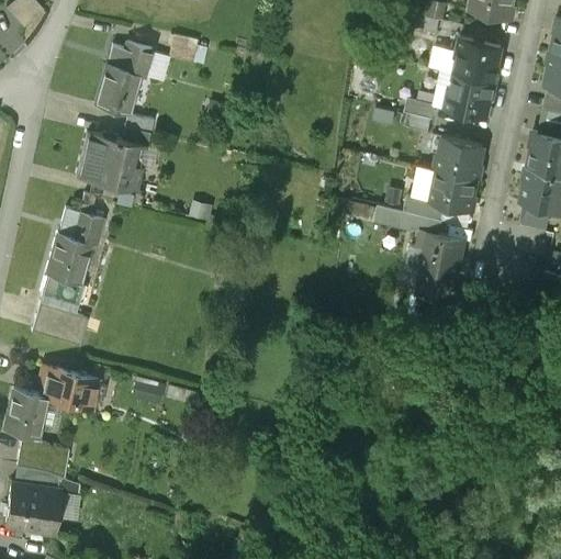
[(34,0),(17,0),(8,9),(25,28),(45,11),(34,0)]
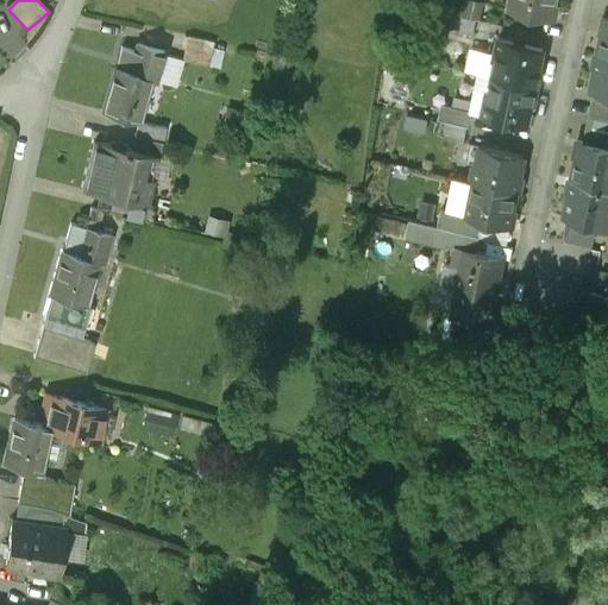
[(557,0),(514,0),(512,16),(553,24),(557,0)]
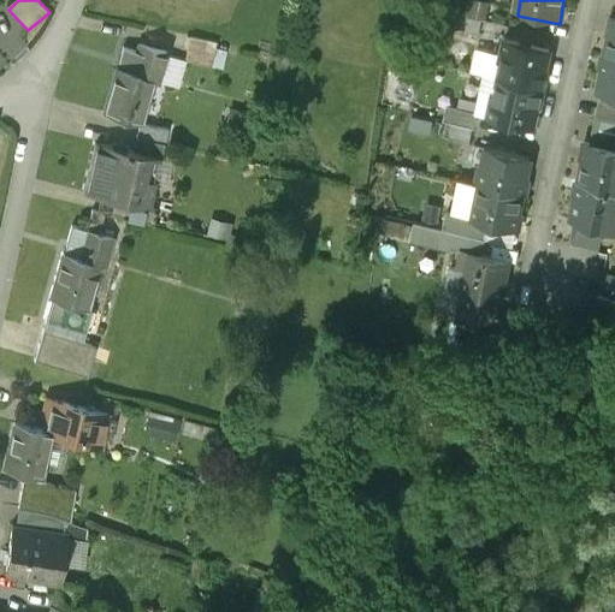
[(486,11),(459,6),(456,21),(483,25),(486,11)]
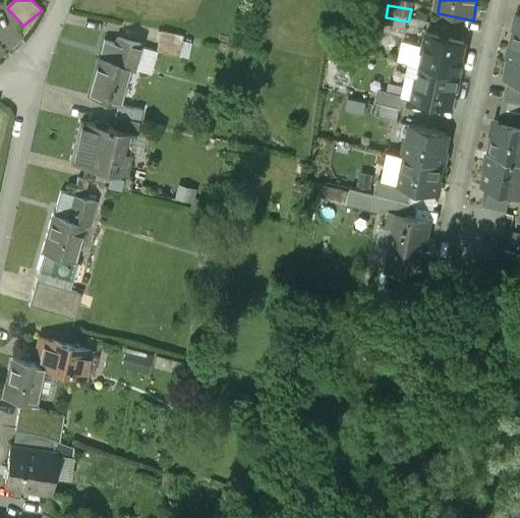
[(386,17),(383,16),(380,30),(406,35),(408,21),(386,17)]
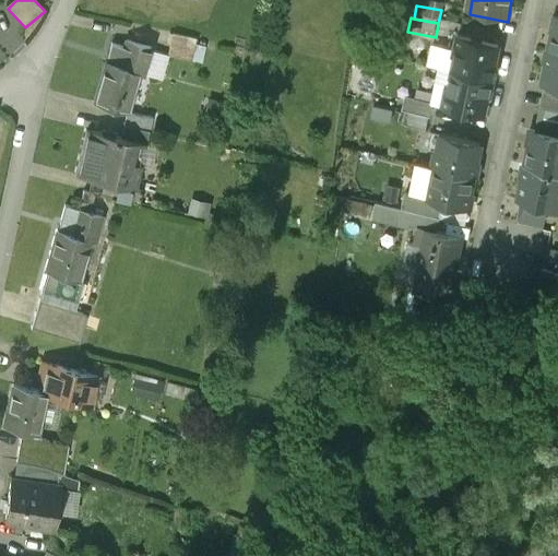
[(557,20),(555,19),(548,51),(550,51),(557,52),(557,20)]
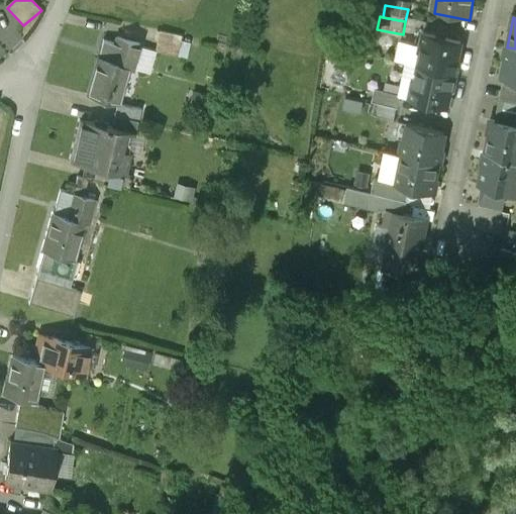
[(461,45),(423,37),(420,56),(423,56),(420,70),(457,77),(460,62),(458,61),(461,45)]
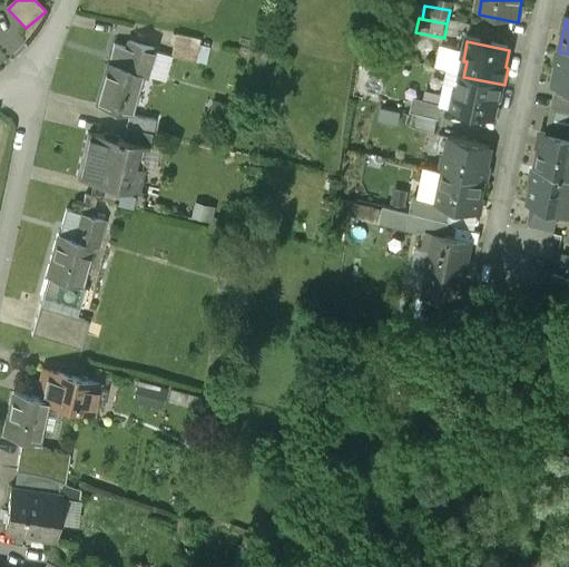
[(156,52),(130,46),(124,71),(144,77),(149,78),(156,52)]
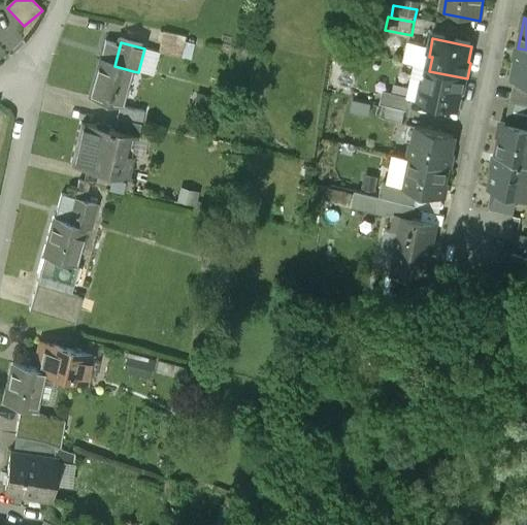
[(526,50),(520,48),(514,80),(518,80),(526,83),(526,50)]
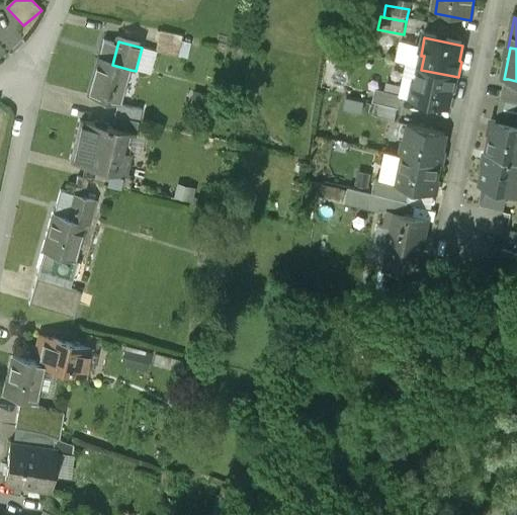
[(89,98),(120,106),(131,70),(112,65),(99,62),(89,98)]
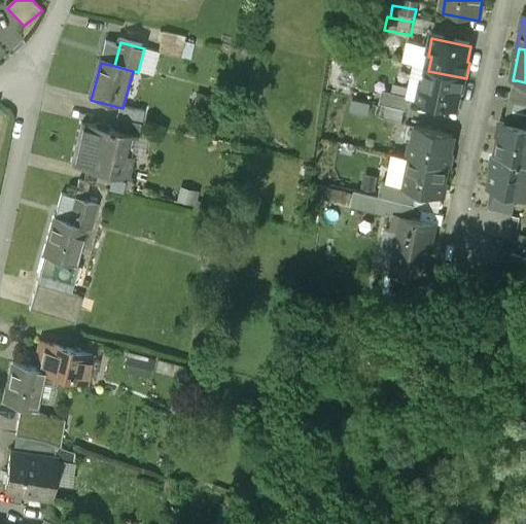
[(466,78),(428,71),(426,85),(423,85),(419,105),(458,112),(461,95),(463,94),(466,78)]
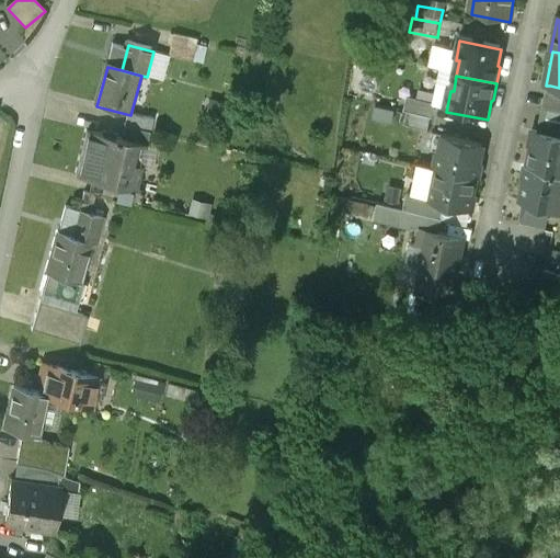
[(559,88),(550,86),(546,110),(559,113),(559,88)]
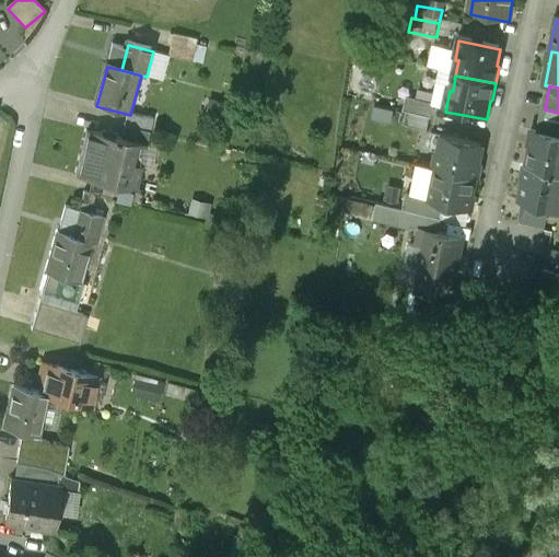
[(437,109),(410,105),(408,116),(434,122),(437,109)]
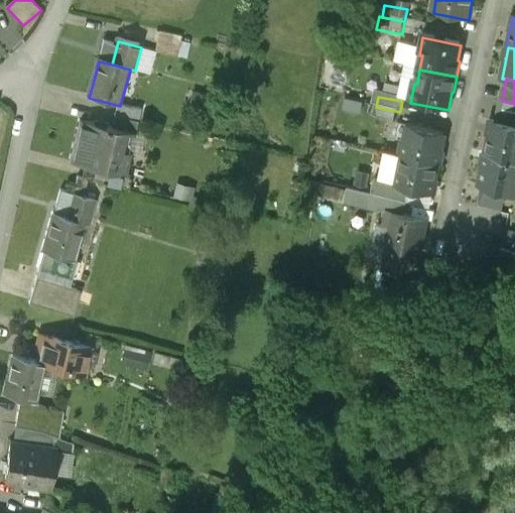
[(514,104),(502,101),(500,114),(514,117),(514,104)]
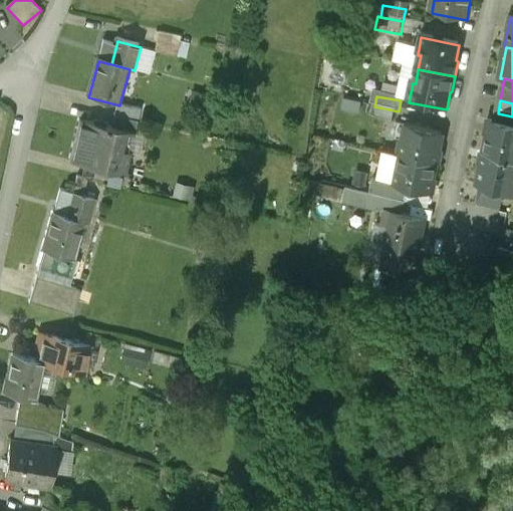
[(141,121),(116,116),(113,128),(139,134),(141,121)]
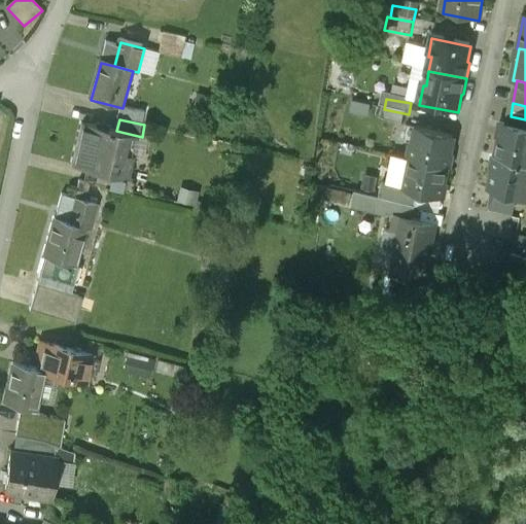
[(116,131),(85,124),(76,166),(131,178),(135,158),(130,155),(134,138),(141,140),(142,137),(116,131)]
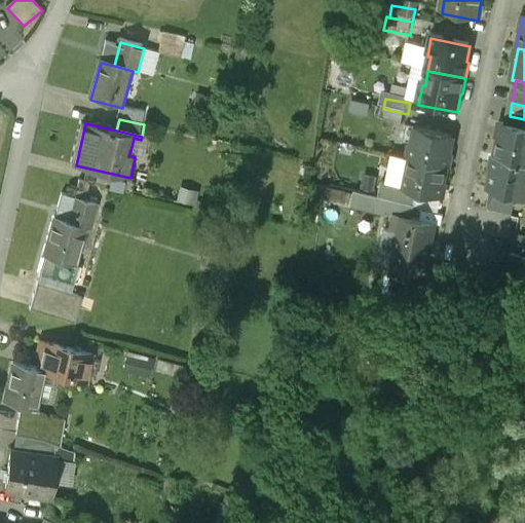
[(495,157),(500,158),(524,163),(524,129),(505,125),(503,139),(499,139),(495,157)]
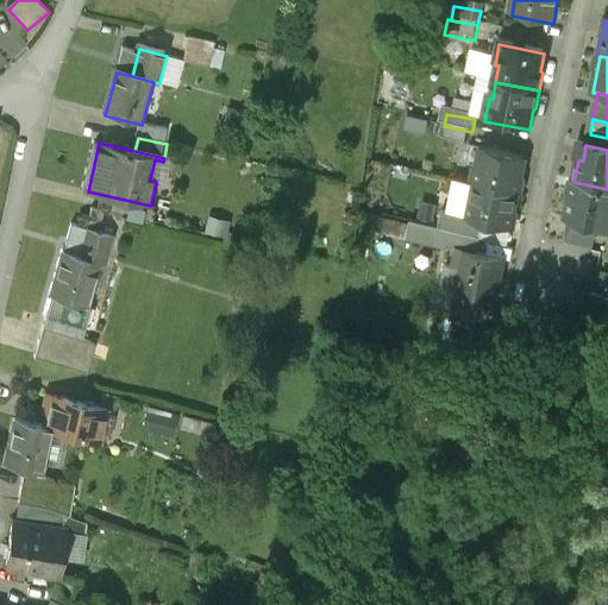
[(524,158),(483,150),(480,170),(477,169),(474,184),(516,194),(524,158)]
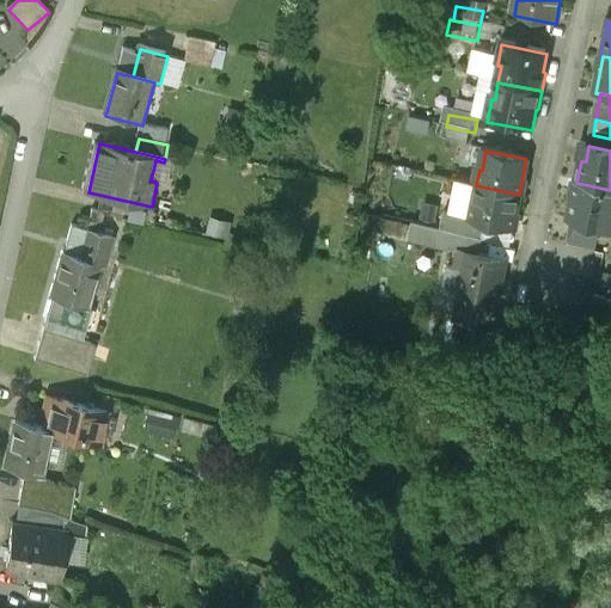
[(610,190),(582,184),(579,196),(574,195),(569,217),(574,219),(603,226),(610,227),(610,190)]
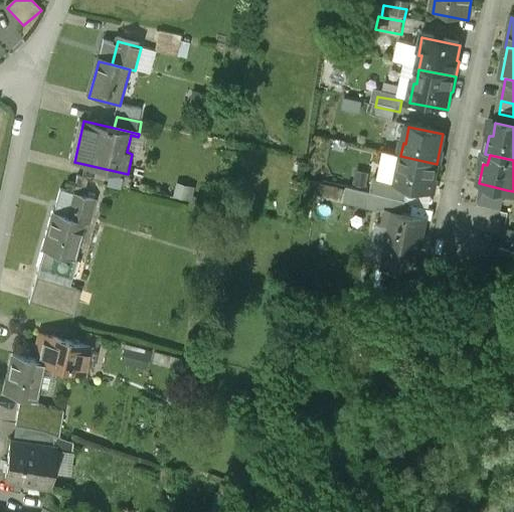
[(437,164),(400,156),(394,185),(433,193),(434,190),(432,190),(437,164)]
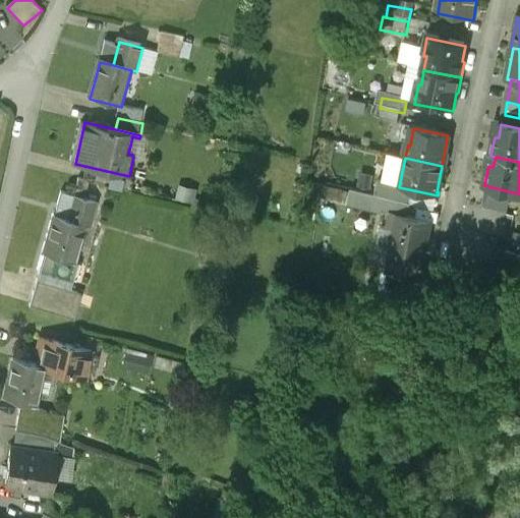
[(89,181),(78,179),(74,195),(83,198),(89,181)]
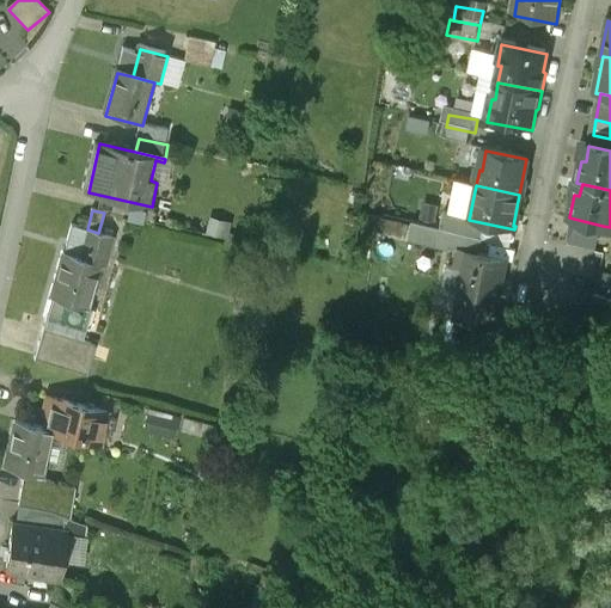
[(603,226),(574,219),(570,234),(599,241),(603,226)]
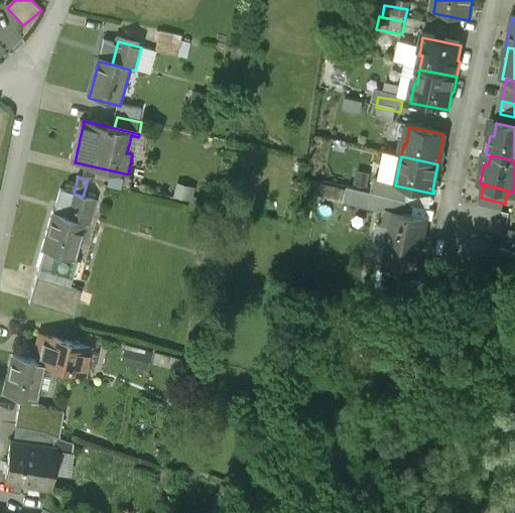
[(60,190),(39,271),(74,280),(79,263),(75,262),(85,225),(89,226),(96,200),(83,197),(74,194),(60,190)]
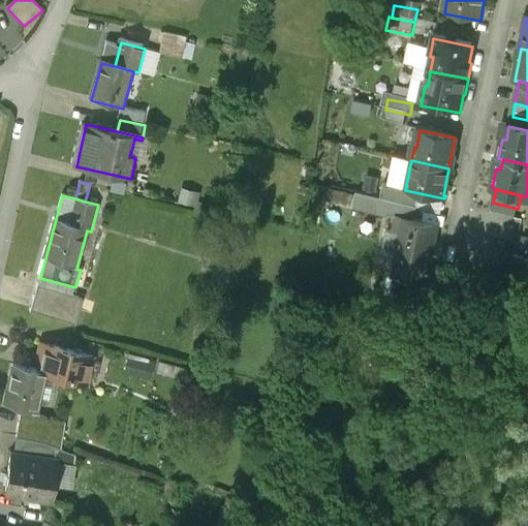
[(415,208),(393,203),(391,216),(399,218),(413,220),(415,208)]
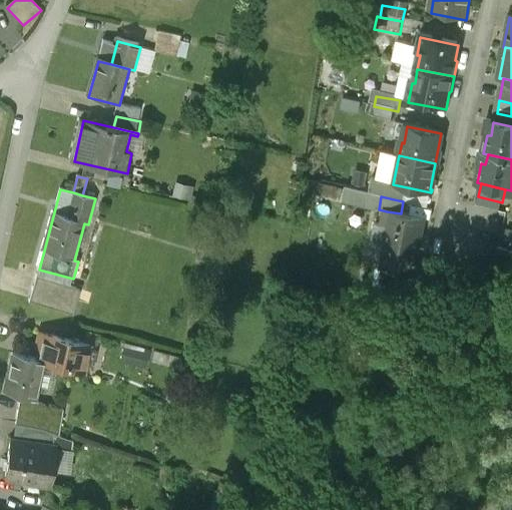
[(418,248),(424,218),(401,213),(387,211),(383,226),(389,228),(386,242),(418,248)]
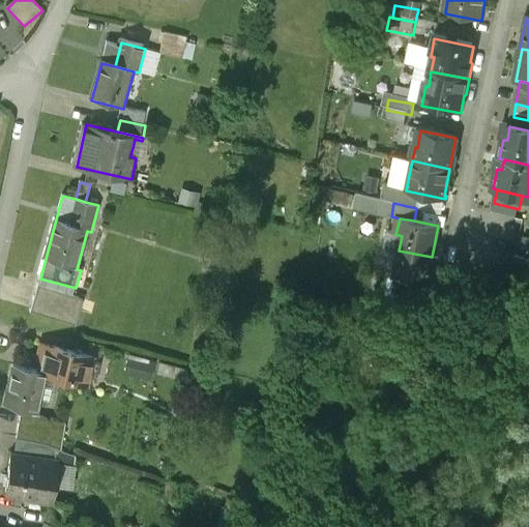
[(528,253),(518,250),(515,265),(528,269),(528,253)]
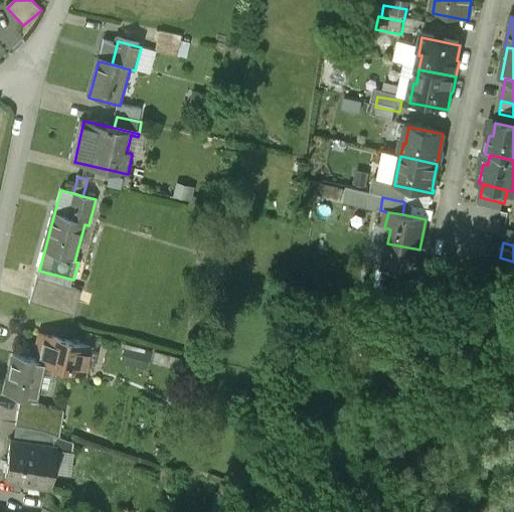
[(81,291),(37,279),(30,305),(74,317),(81,291)]
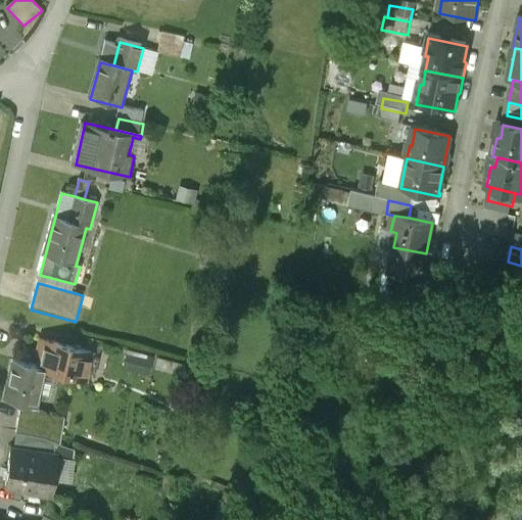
[(42,356),(39,368),(45,370),(86,380),(87,375),(96,377),(99,359),(92,357),(92,352),(40,340),(37,355),(42,356)]
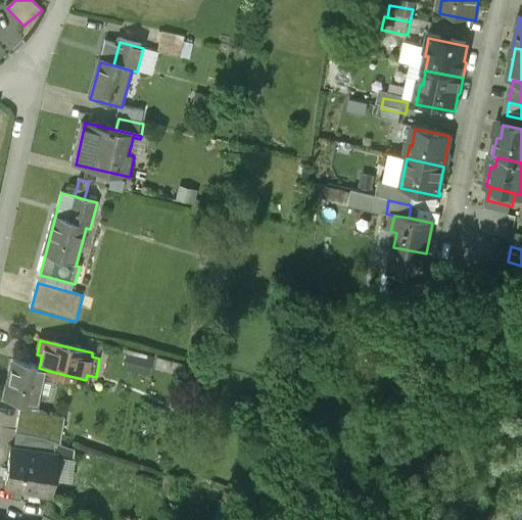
[(123,349),(121,362),(144,365),(146,352),(123,349)]
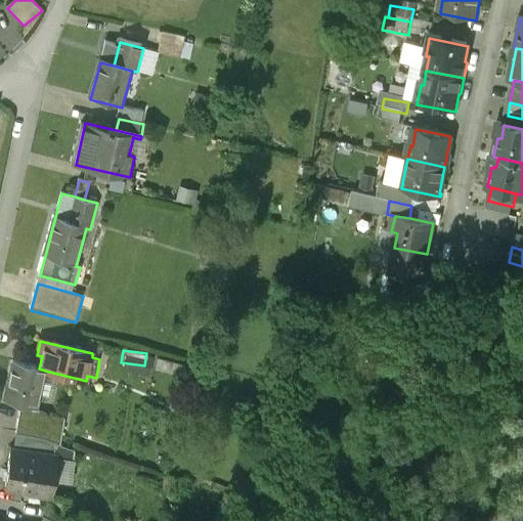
[(5,401),(36,408),(45,371),(39,368),(13,363),(5,401)]
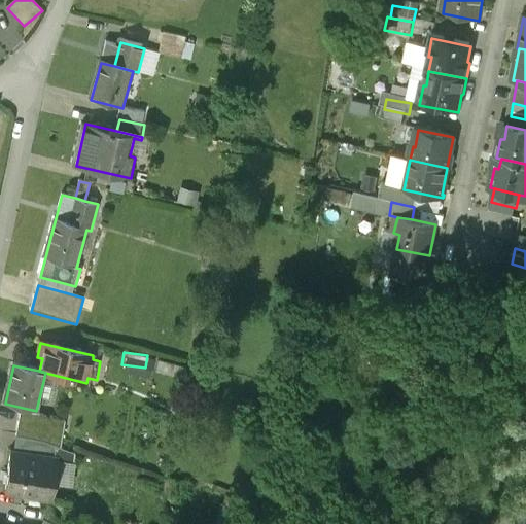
[(65,419),(21,412),(16,437),(42,441),(61,447),(65,419)]
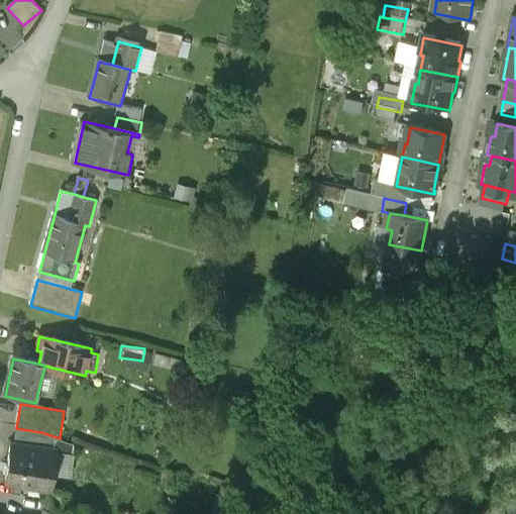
[(11,443),(6,485),(52,491),(57,449),(11,443)]
